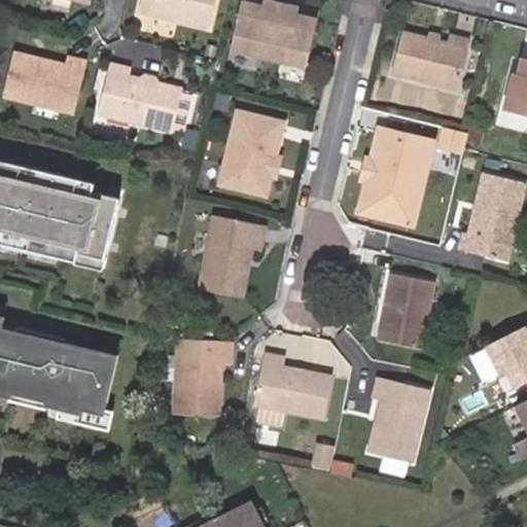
[(144,0),(140,16),(207,34),(214,0),(144,0)]
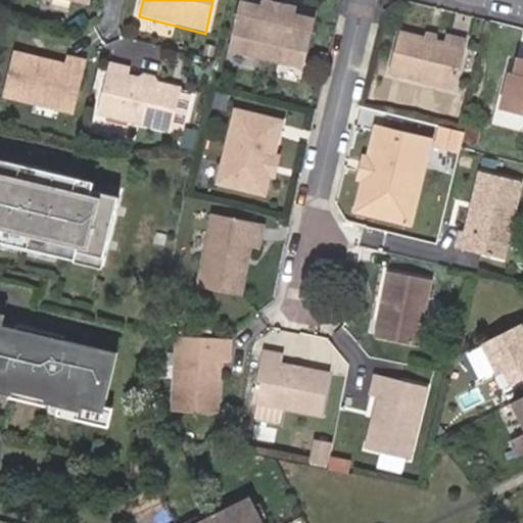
[(240,1),(239,9),(256,13),(258,6),(240,1)]
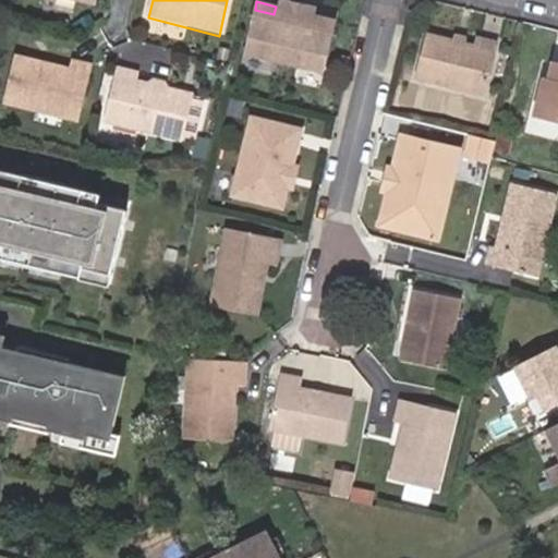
[(245,52),(283,61),(295,11),(276,7),(274,14),(255,10),(245,52)]
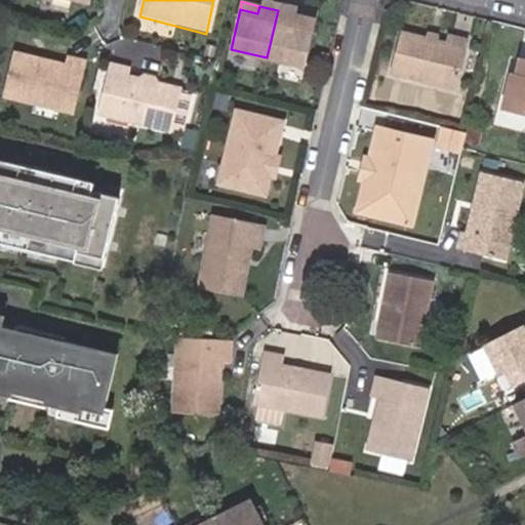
[(305,67),(314,27),(293,22),(295,14),(278,10),(267,57),(305,67)]
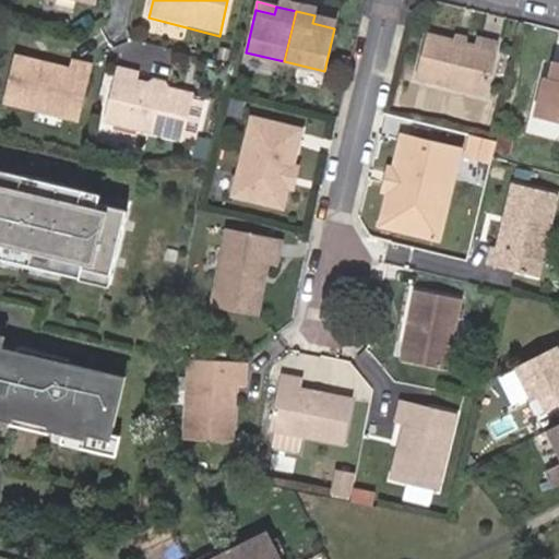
[(312,23),(334,28),(336,21),(314,15),(312,23)]
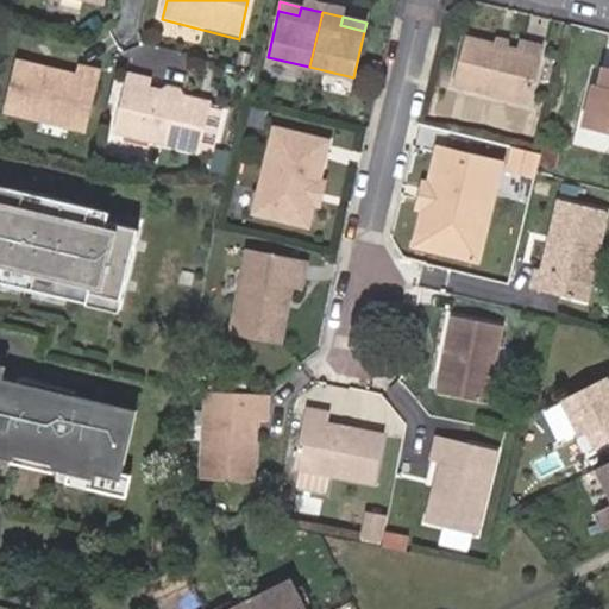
[(507,51),(495,48),(464,41),(452,86),(527,105),(541,46),(521,42),(519,54),(507,51)]
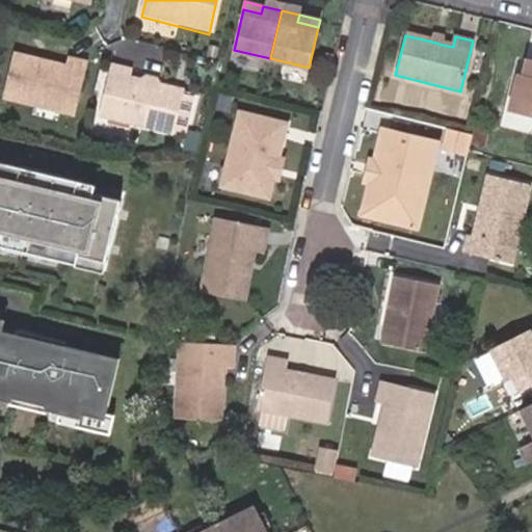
[(41,65),(41,61),(12,55),(3,98),(75,113),(85,62),(65,58),(63,65),(62,71),(41,65)]
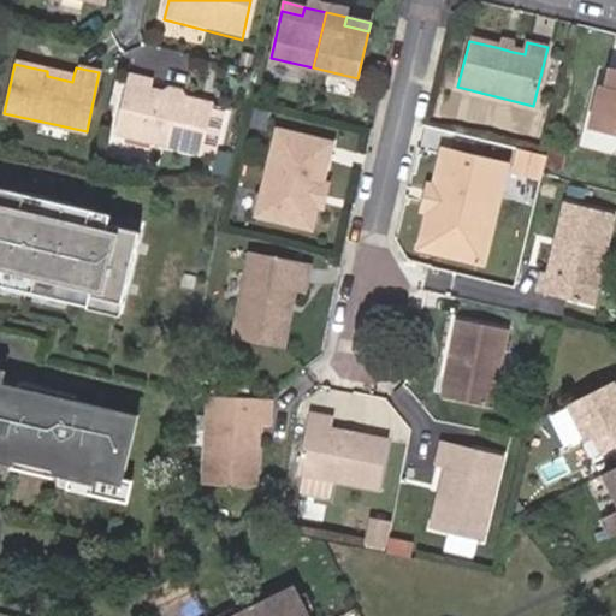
[(73,76),(47,71),(47,76),(72,82),(73,76)]
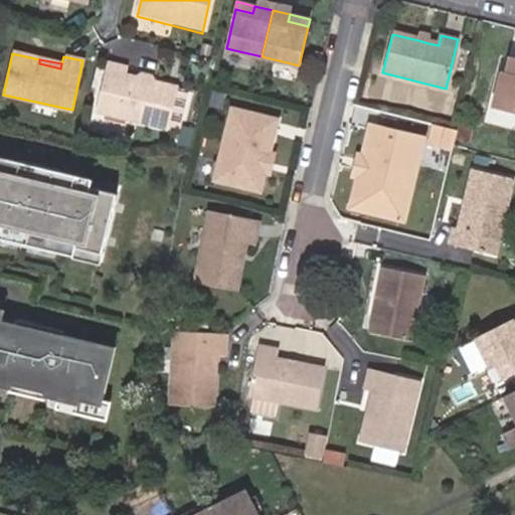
[(491,109),(514,115),(514,61),(509,60),(505,75),(499,74),(491,109)]
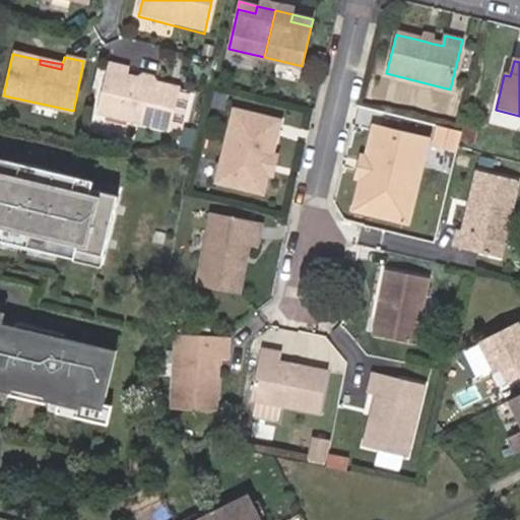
[(120,66),(109,115),(179,131),(188,91),(138,79),(140,71),(120,66)]
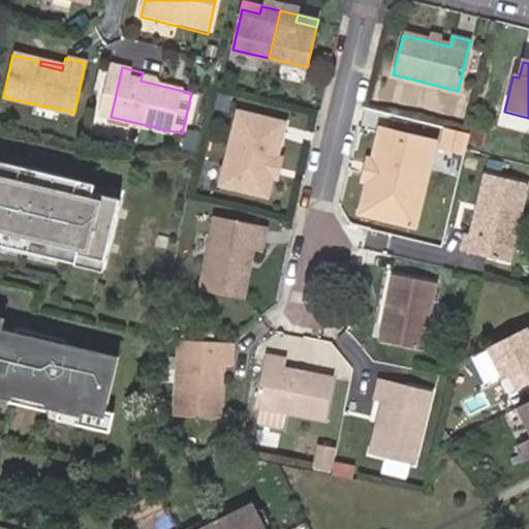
[(237,111),(227,149),(236,151),(227,187),(260,194),(269,157),(274,158),(275,159),(284,121),(237,111)]
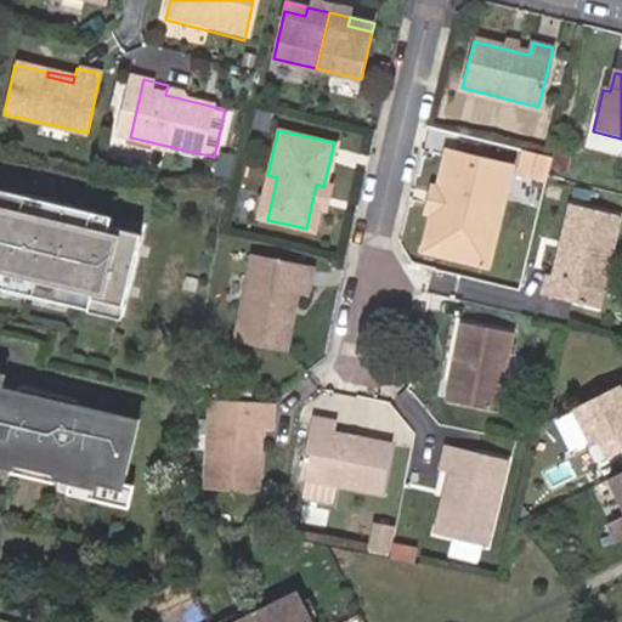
[(452,151),(431,237),(445,239),(441,256),(492,269),(516,167),(452,151)]
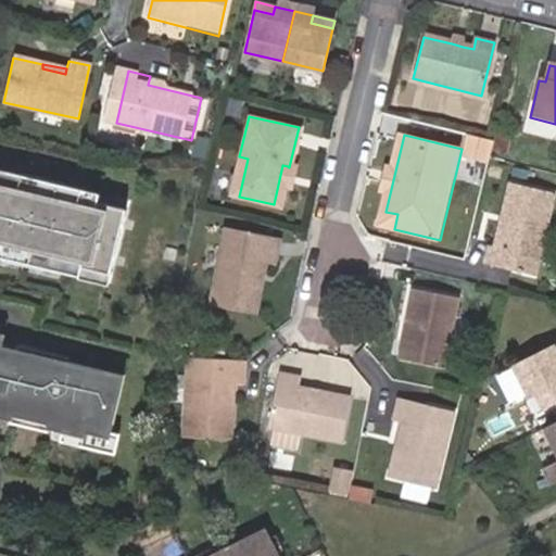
[(487,158),(491,140),(466,135),(460,156),(485,163),(487,158)]
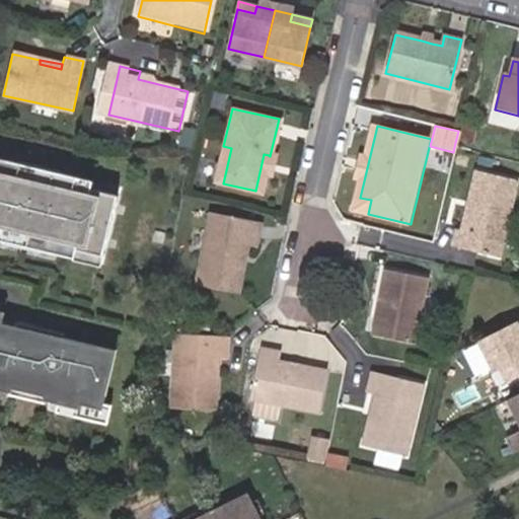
[(231,148),(223,146),(215,181),(223,183),(231,148)]
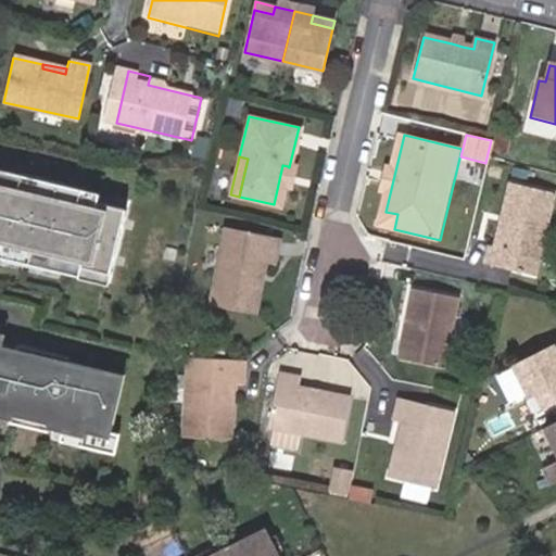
[(100,175),(55,165),(52,184),(97,192),(100,175)]
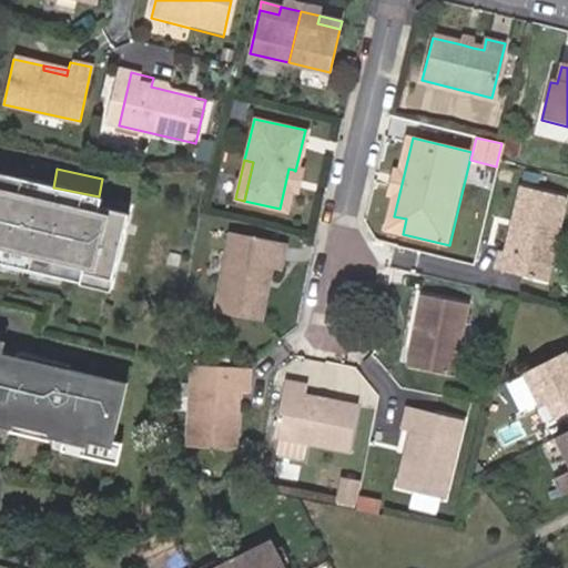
[(295,171),(294,170),(288,169),(280,209),(286,211),(290,192),(295,193),(301,171),(295,171)]
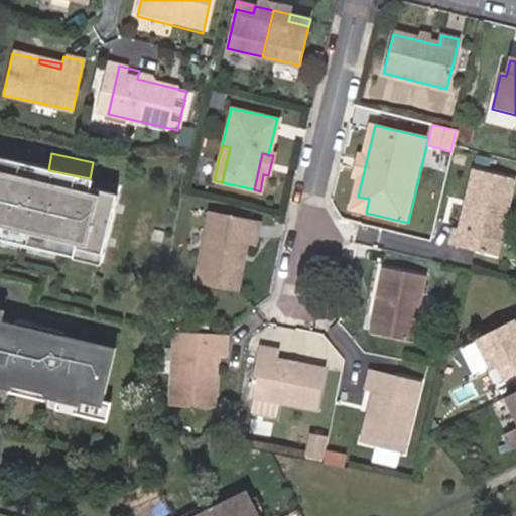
[(121,188),(0,159),(0,243),(103,267),(121,188)]
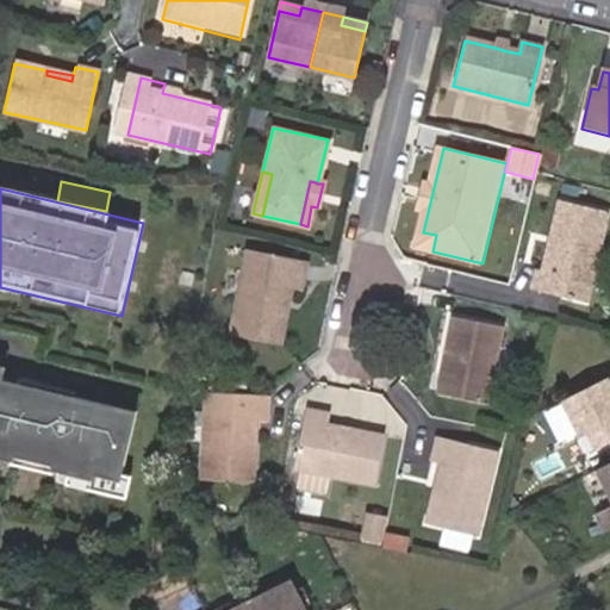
[(583,299),(603,209),(558,198),(542,268),(535,266),(530,287),(583,299)]
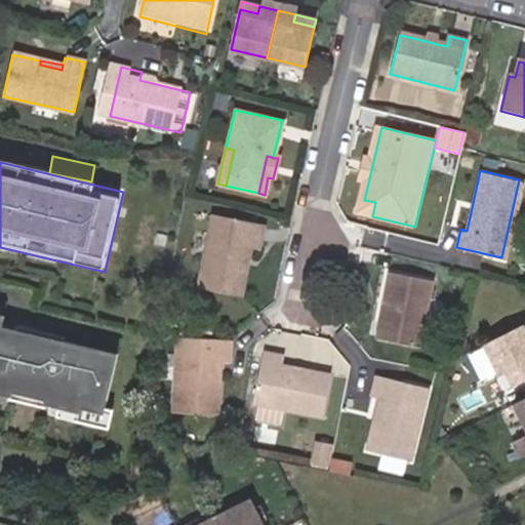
[(372,216),(375,202),(364,200),(361,213),(372,216)]
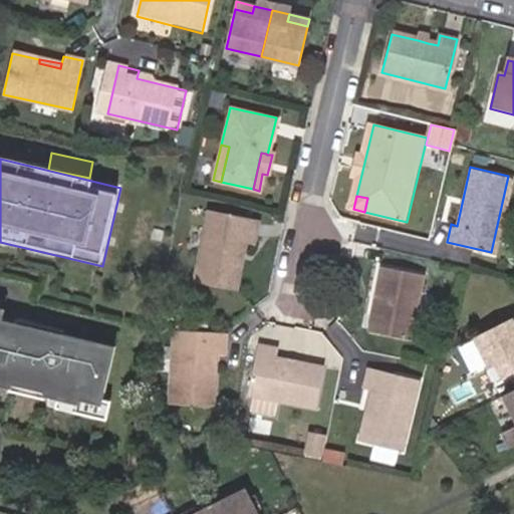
[(256,222),(210,211),(193,279),(232,288),(243,242),(251,244),(256,222)]
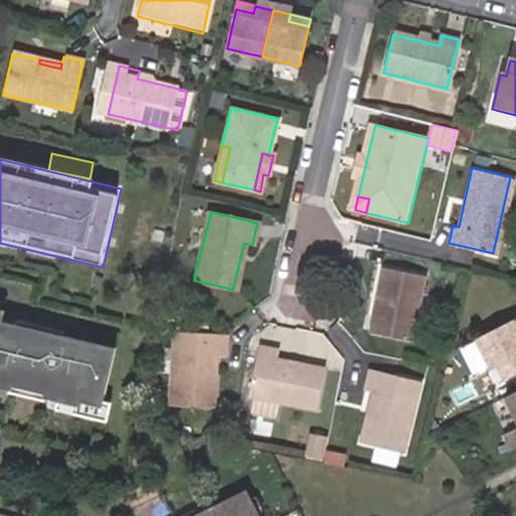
[(410,341),(424,275),(382,267),(368,333),(410,341)]
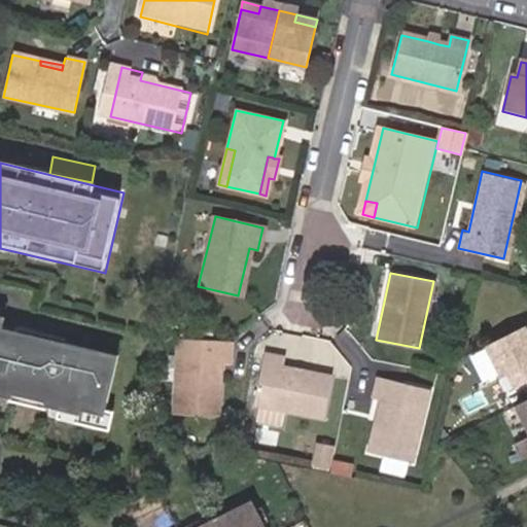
[(62,344),(0,328),(0,325),(1,321),(0,321),(0,400),(8,403),(9,398),(42,407),(41,411),(99,425),(114,361),(61,348),(62,344)]
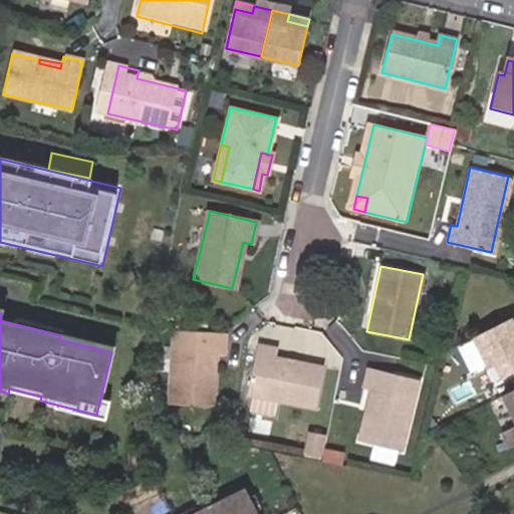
[(513,333),(509,323),(474,339),(489,372),(493,370),(500,383),(513,375),(513,333)]
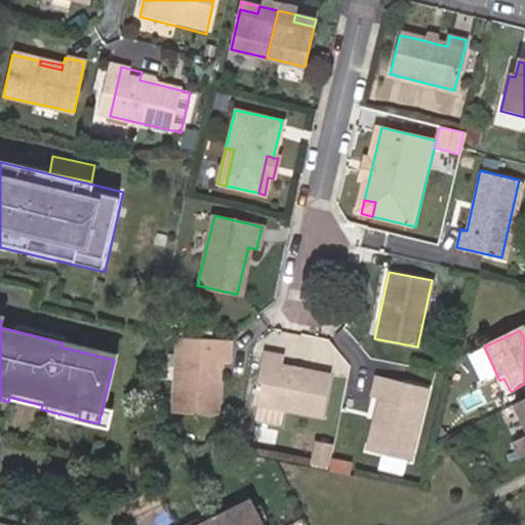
[(228,363),(229,344),(176,339),(169,421),(217,425),(220,391),(211,390),(213,362),(223,362),(228,363)]
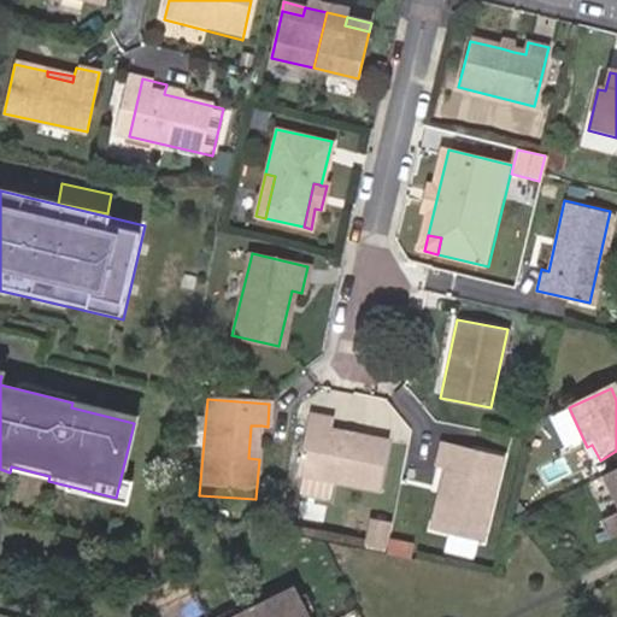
[(297,476),(380,493),(388,442),(329,430),(331,423),(307,418),(297,476)]
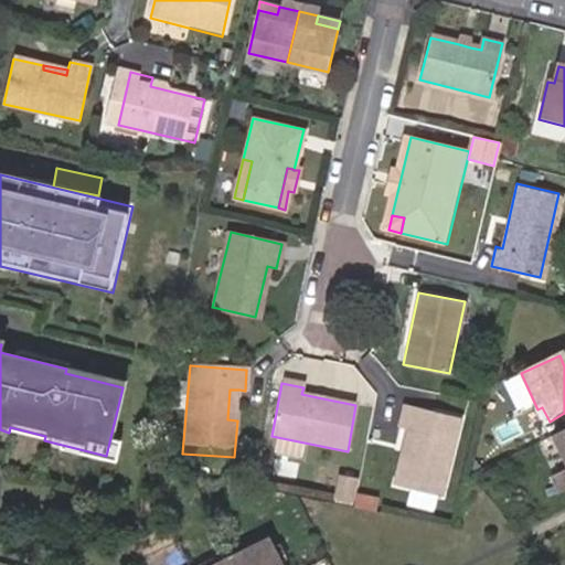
[(237,420),(240,390),(230,390),(227,419),(237,420)]
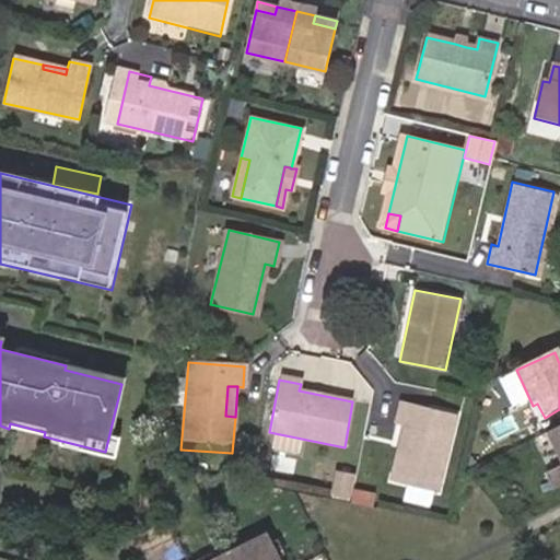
[(410,446),(404,445),(395,489),(443,498),(459,409),(404,398),(399,422),(407,423),(413,424),(410,446)]
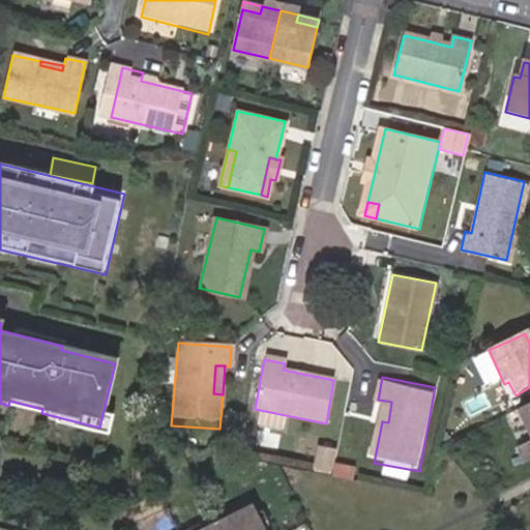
[(42,409),(9,401),(8,406),(41,413),(42,409)]
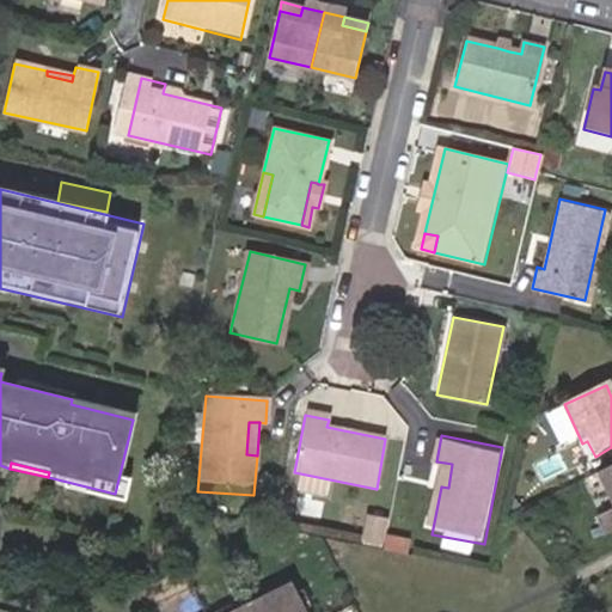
[(445,463),(441,487),(448,488),(452,464),(445,463)]
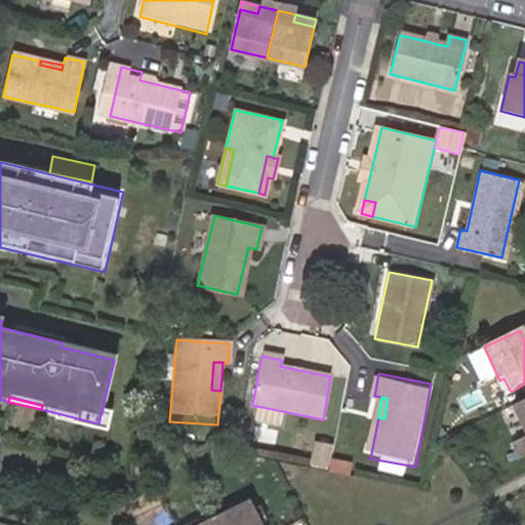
[(524,401),(513,407),(524,433),(524,442),(509,450),(515,462),(524,457),(524,401)]
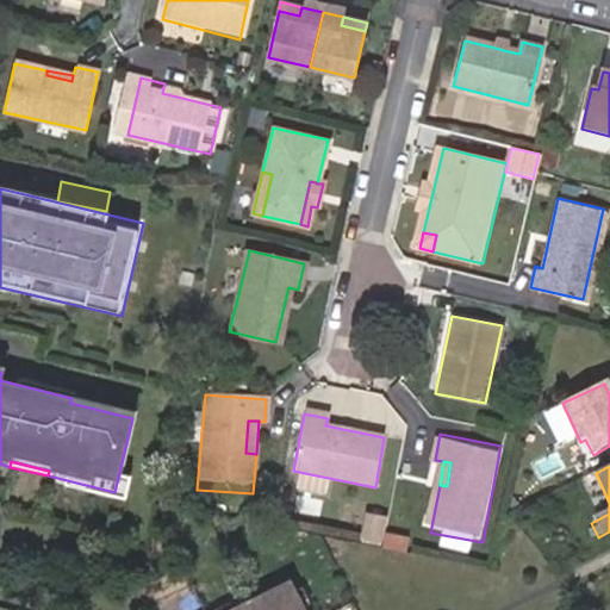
[(307,609),(296,583),(238,609),(307,609)]
